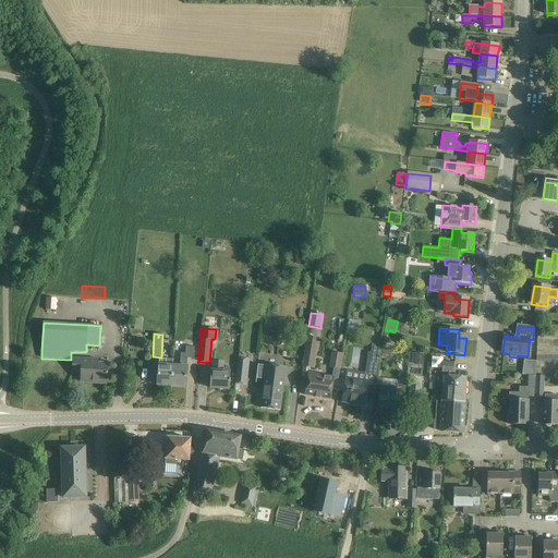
[(348,372),(342,401),(365,405),(366,391),(375,393),(381,346),(372,343),(371,353),(367,352),(366,362),(365,362),(364,374),(348,372)]
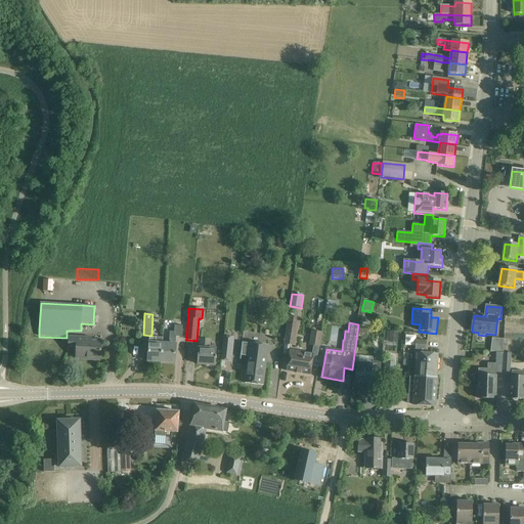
[(286,324),(282,343),(284,343),(289,344),(294,345),(297,326),(295,325),(286,324)]
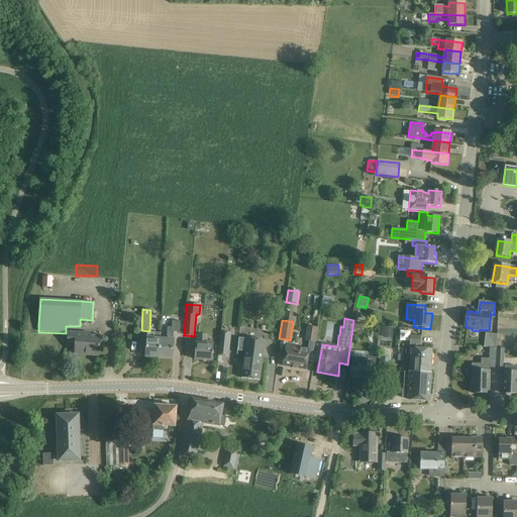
[(168,339),(161,339),(160,357),(173,358),(174,340),(174,334),(174,332),(180,332),(181,321),(172,321),(172,327),(168,327),(168,339)]
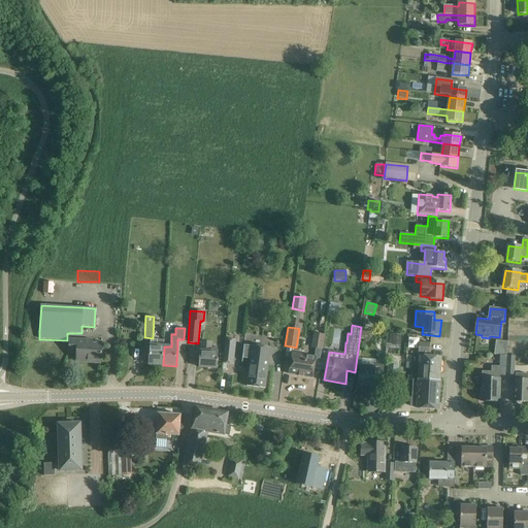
[(293,354),(289,374),(312,378),(314,368),(318,369),(321,349),(322,349),(324,333),(312,331),(310,347),(315,348),(314,358),(293,354)]
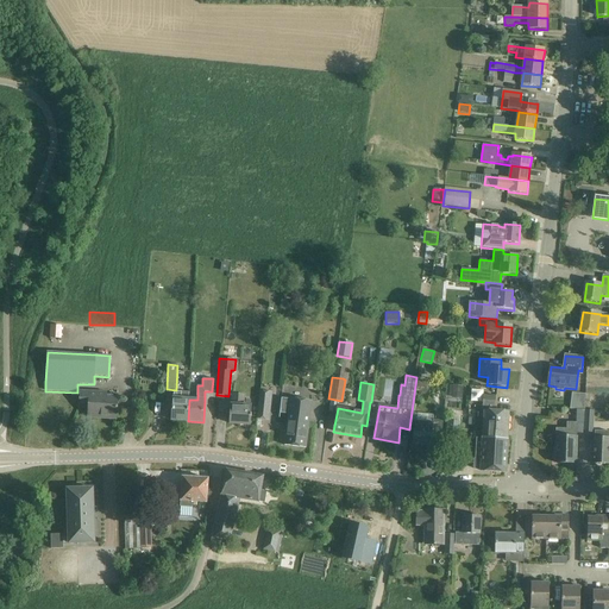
[(453,385),(453,387),(450,385),(449,395),(452,395),(452,399),(462,399),(463,387),(453,385)]
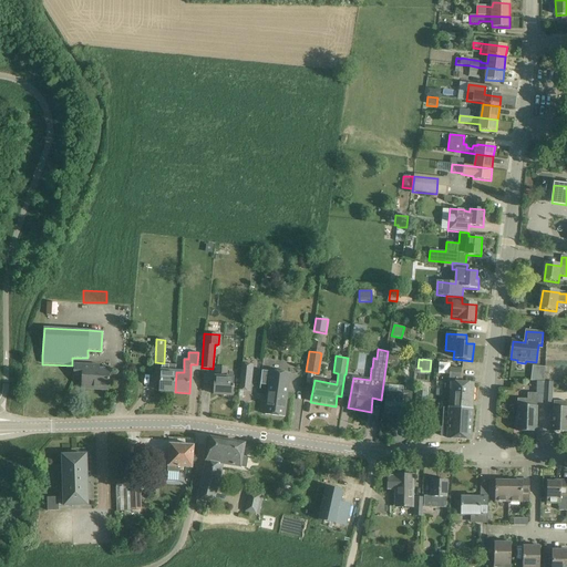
[(162,371),(161,391),(175,392),(176,372),(176,366),(169,366),(163,364),(162,371)]
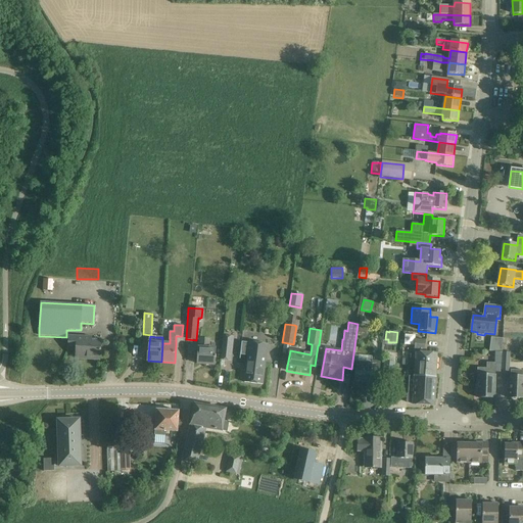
[(91,341),(91,338),(69,337),(68,349),(77,350),(76,359),(85,360),(85,358),(99,359),(100,342),(91,341)]
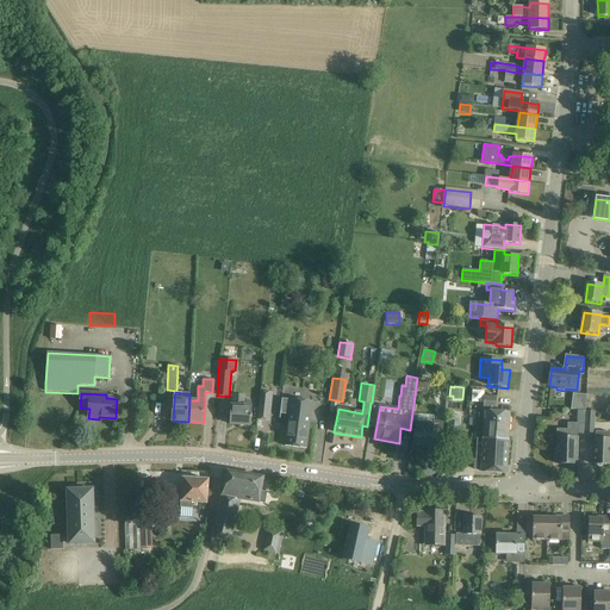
[(251,406),(244,406),(244,397),(234,396),(232,405),(231,424),(250,425),(251,406)]
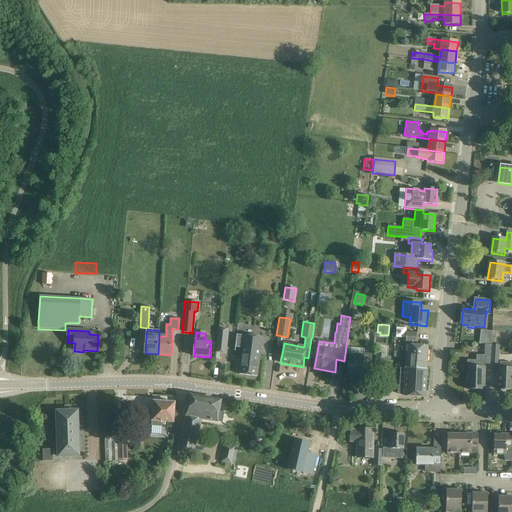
[(427,370),(428,370),(429,347),(416,346),(417,334),(406,333),(405,347),(402,347),(401,356),(407,357),(407,369),(427,370)]
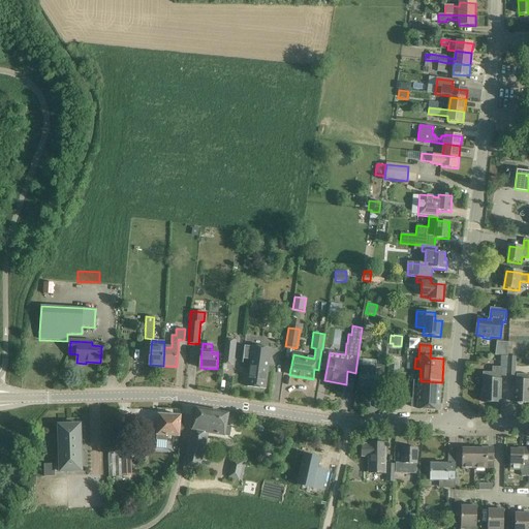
[(236,347),(225,346),(223,364),(234,365),(236,347)]
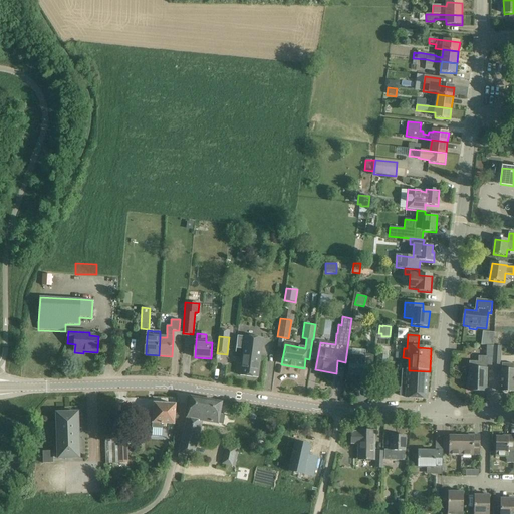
[(236,348),(244,349),(240,376),(258,378),(263,340),(238,336),(236,348)]
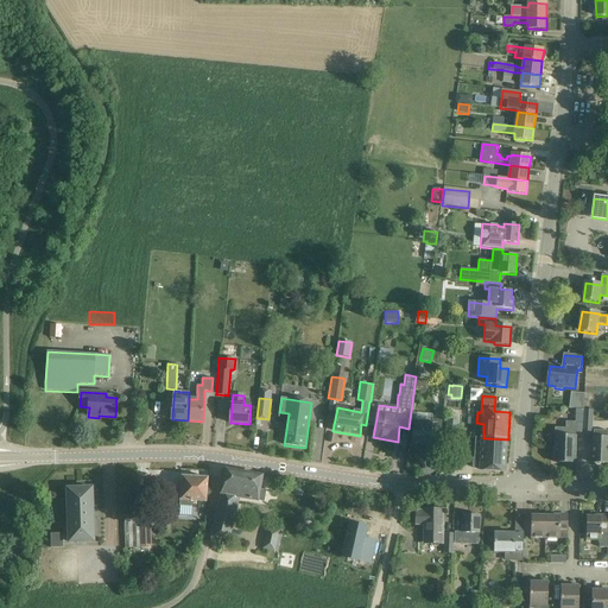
[(593,411),(583,411),(583,426),(582,434),(582,441),(591,442),(593,411)]
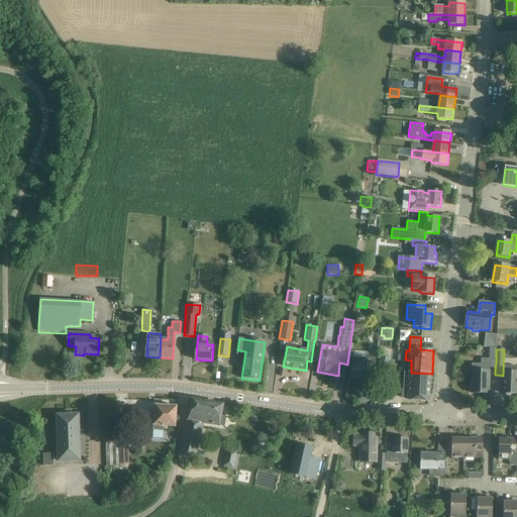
[(350,373),(350,375),(351,375),(350,378),(363,379),(362,387),(369,387),(374,388),(375,373),(377,357),(368,356),(367,359),(353,358),(352,367),(351,367),(351,373),(350,373)]
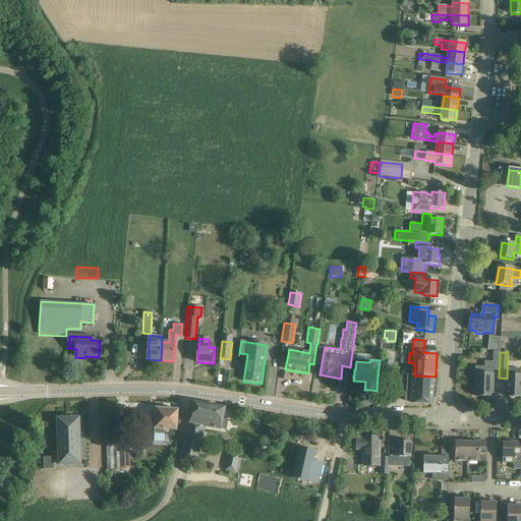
[(382,377),(393,378),(394,361),(384,360),(382,377)]
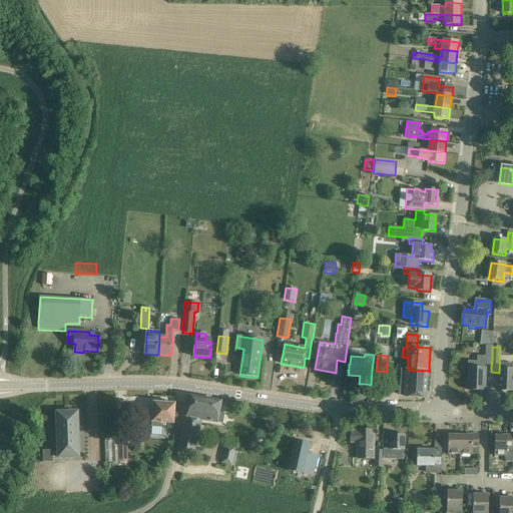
[(478,357),(478,362),(469,362),(467,391),(485,391),(486,366),(486,357),(478,357)]
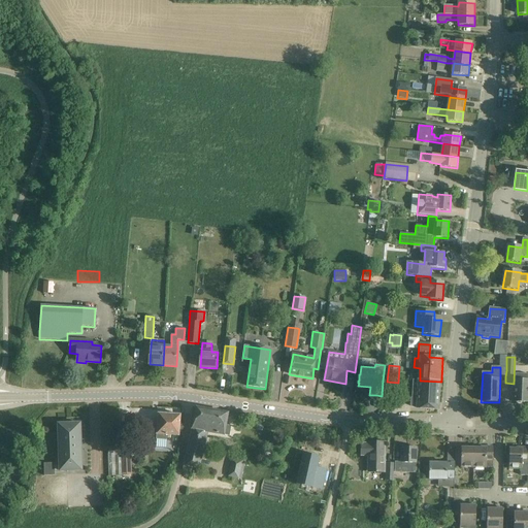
[(516,403),(517,405),(521,405),(522,403),(527,403),(527,374),(516,374),(516,381),(515,381),(515,403),(516,403)]
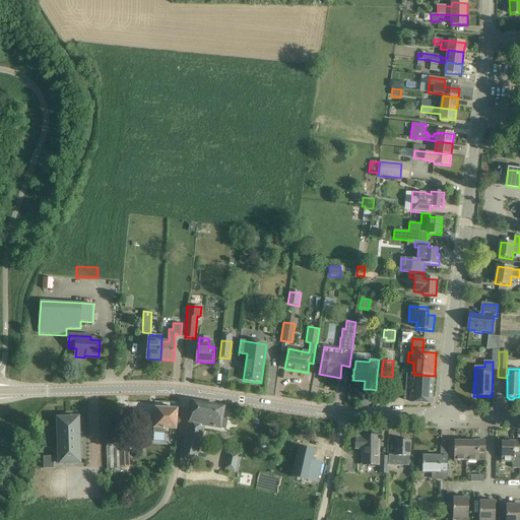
[(406,384),(408,384),(433,386),(434,376),(413,375),(406,375),(406,384)]
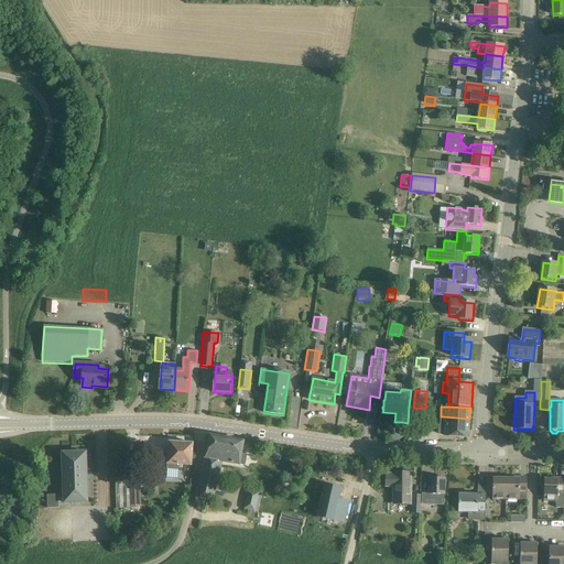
[(469,419),(443,416),(443,425),(438,425),(438,434),(446,435),(446,436),(468,437),(469,419)]
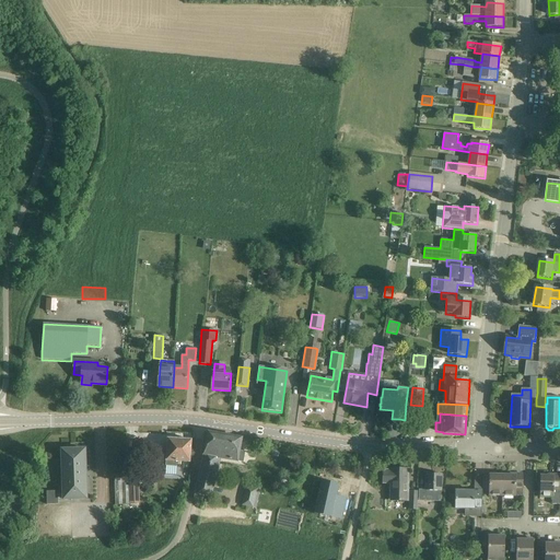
[(209,432),(196,492),(212,496),(221,458),(243,463),(245,452),(241,451),(243,440),(209,432)]
